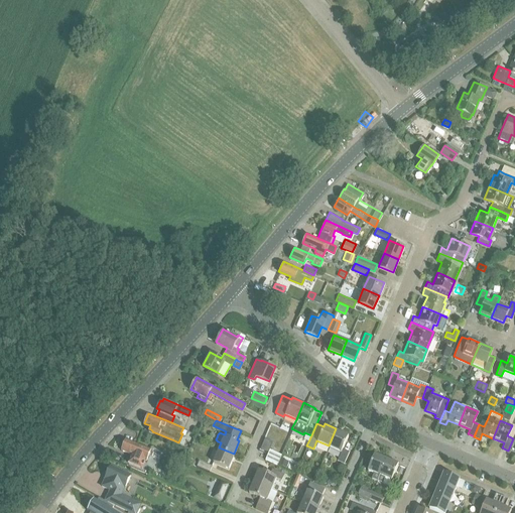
[(348,434),(336,428),(329,445),(341,451),(337,459),(344,462),(349,451),(342,447),(348,434)]
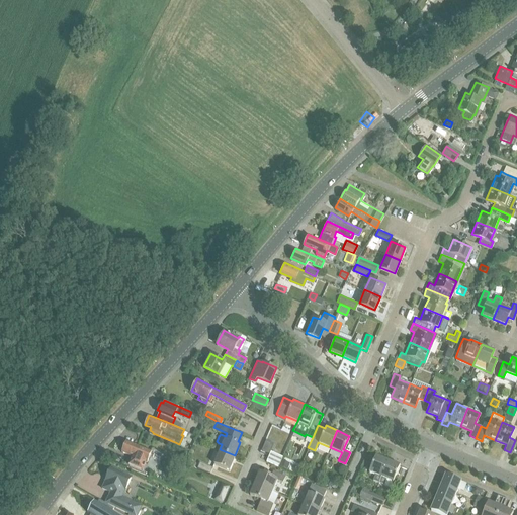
[(126,440),(121,451),(132,455),(128,463),(142,469),(146,460),(147,461),(151,450),(126,440)]
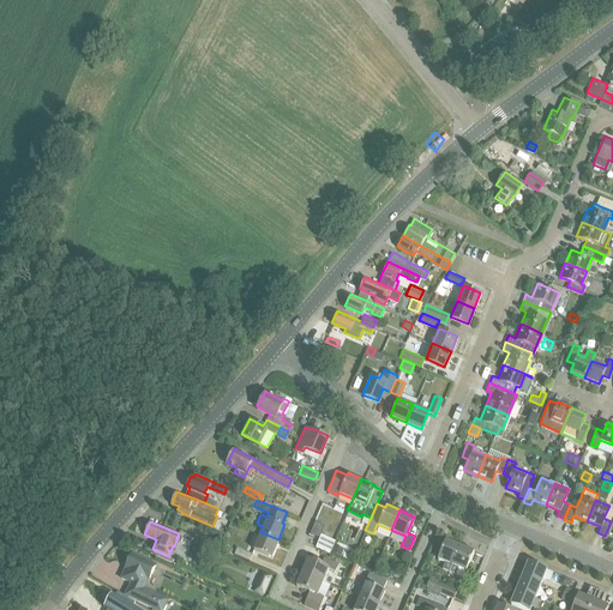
[(278,539),(260,532),(253,548),(271,555),(278,539)]
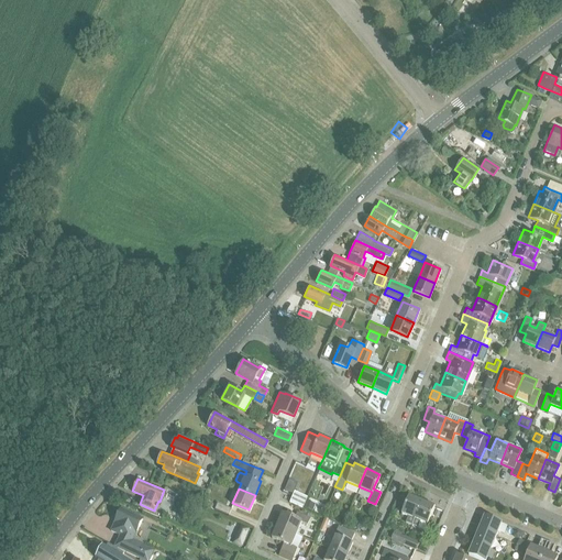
[(294,489),(289,501),(301,506),(307,494),(294,489)]
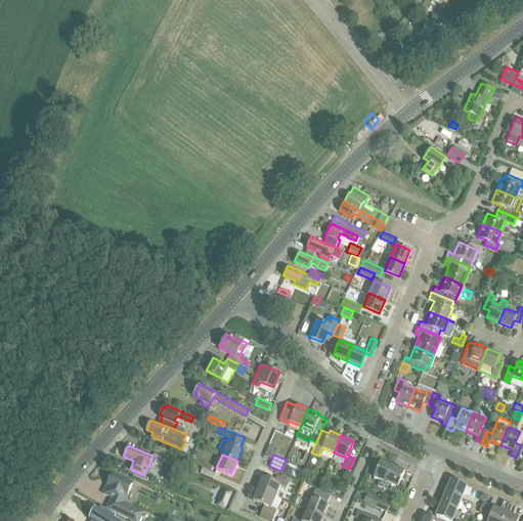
[(383,486),(391,465),(380,460),(373,476),(379,479),(377,483),(383,486)]
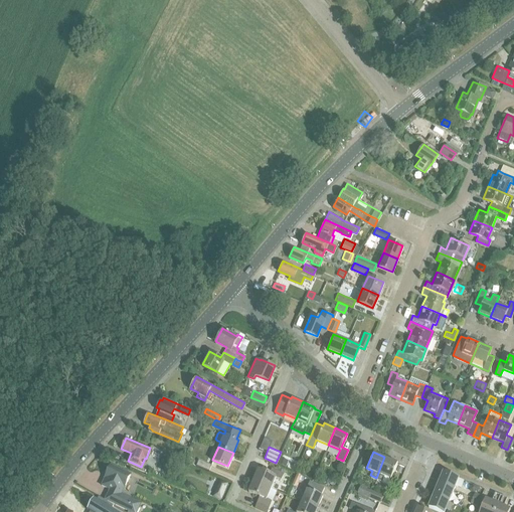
[(278,463),(285,466),(288,460),(281,456),(278,463)]
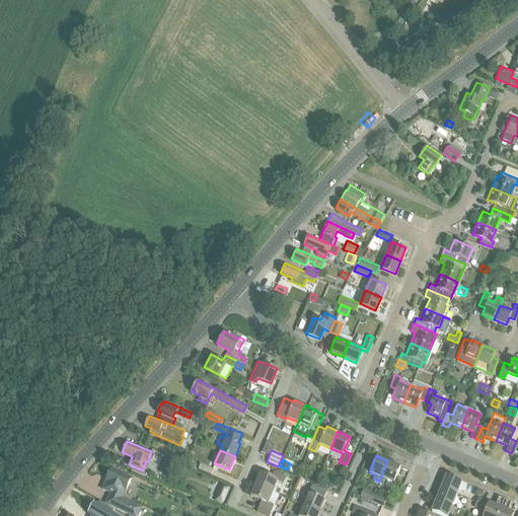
[(399,465),(387,460),(379,482),(390,487),(399,465)]
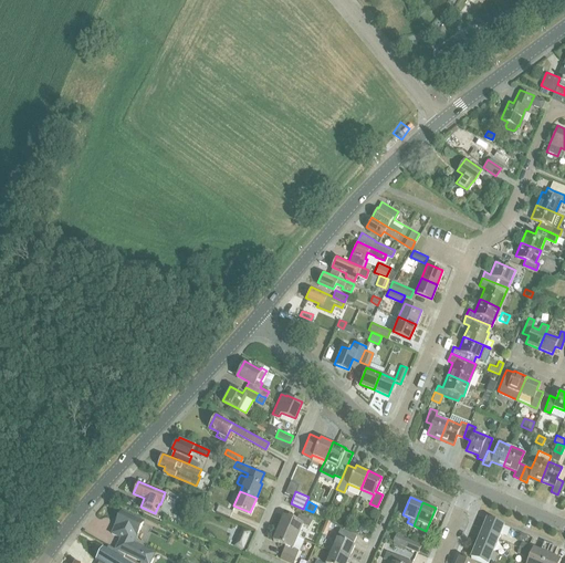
[(230,515),(232,510),(218,503),(216,510),(230,515)]
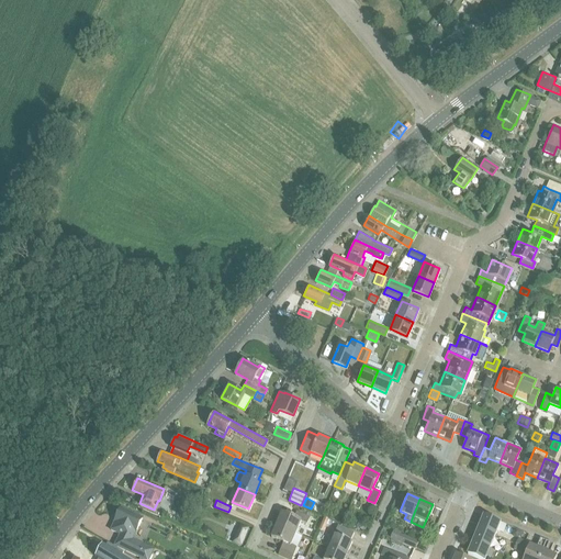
[(144,558),(147,558),(153,548),(132,538),(142,516),(121,505),(120,507),(118,507),(115,513),(116,514),(113,521),(114,521),(110,528),(119,533),(113,544),(144,558)]
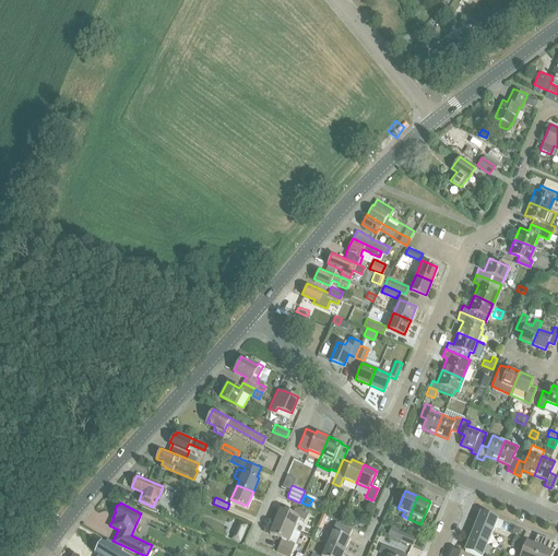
[(280,508),(274,520),(294,529),(299,517),(305,519),(308,512),(294,506),(292,512),(280,508)]
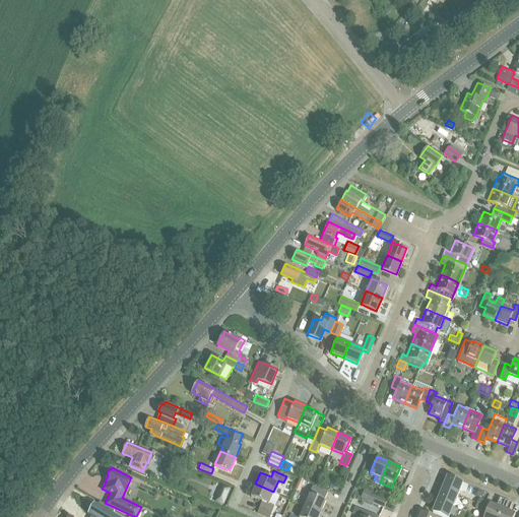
[(447,474),(442,487),(457,493),(462,480),(447,474)]
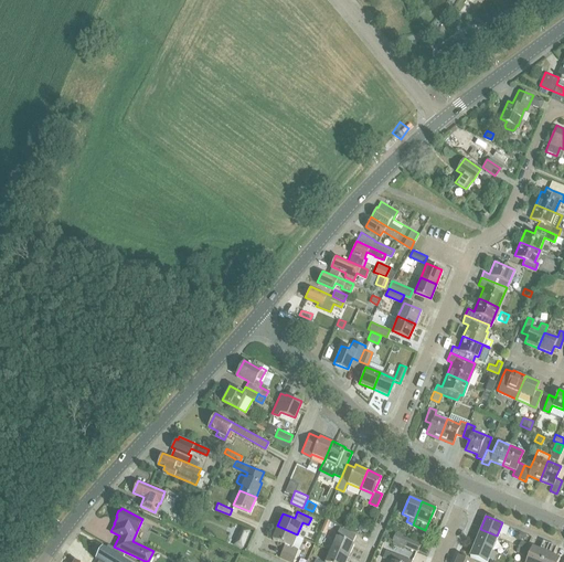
[(325,518),(319,530),(323,532),(329,519),(325,518)]
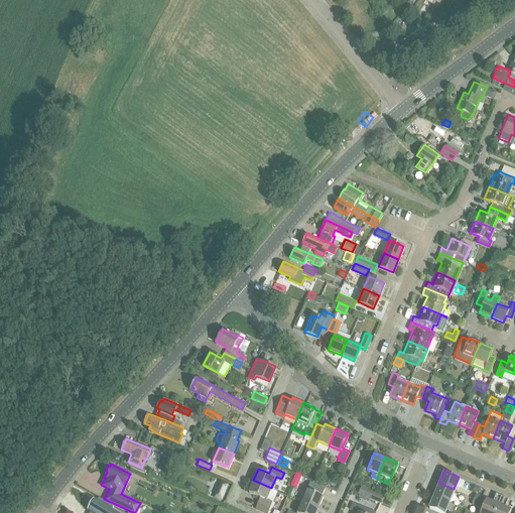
[(329,476),(327,482),(335,485),(337,479),(329,476)]
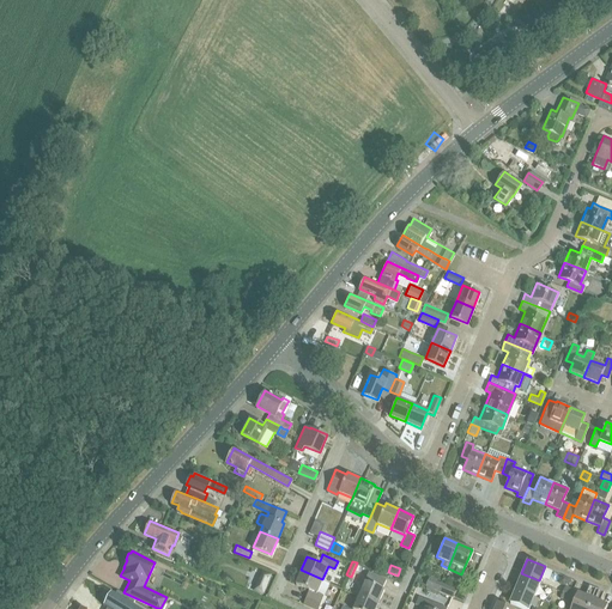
[(256,578),(252,589),(262,594),(266,583),(271,573),(260,570),(256,578)]
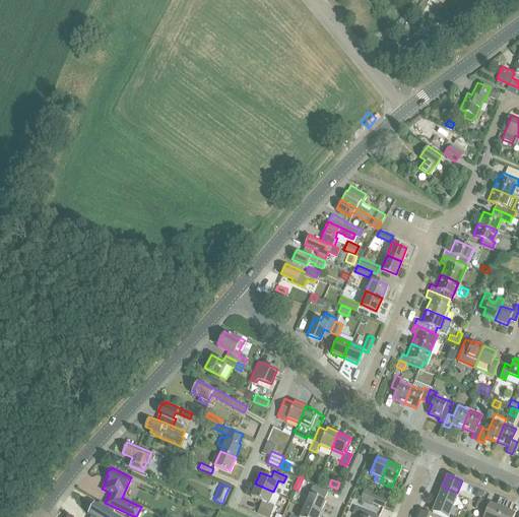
[(255,483),(250,495),(261,500),(256,511),(268,516),(274,505),(278,494),(273,492),(255,483)]
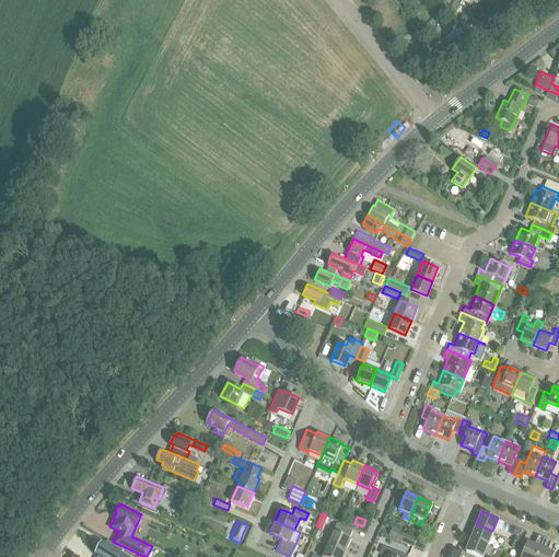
[(333,531),(327,543),(345,550),(350,538),(348,537),(351,529),(336,522),(335,523),(333,531)]
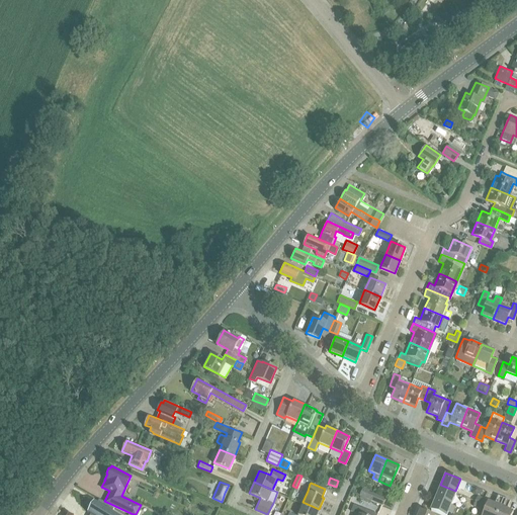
[(440,485),(435,497),(450,503),(455,491),(440,485)]
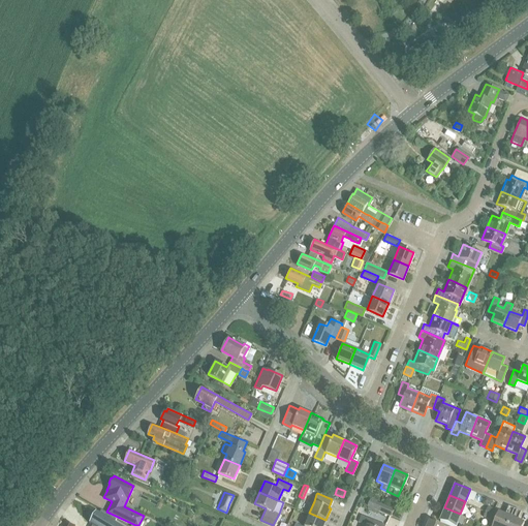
[(378,509),(381,502),(370,498),(367,504),(378,509)]
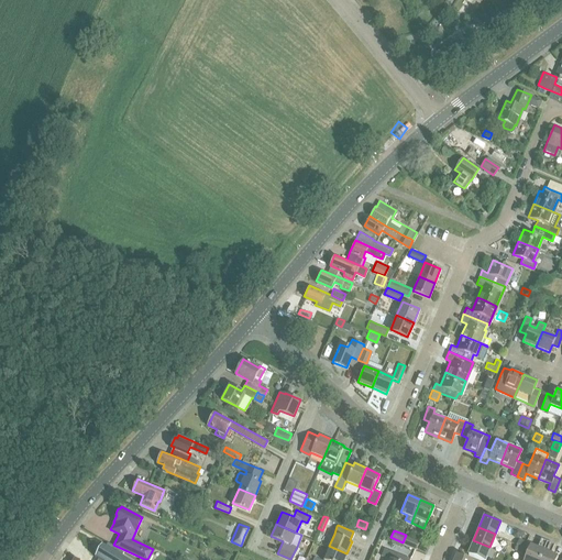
[(418,540),(406,535),(403,542),(416,548),(418,540)]
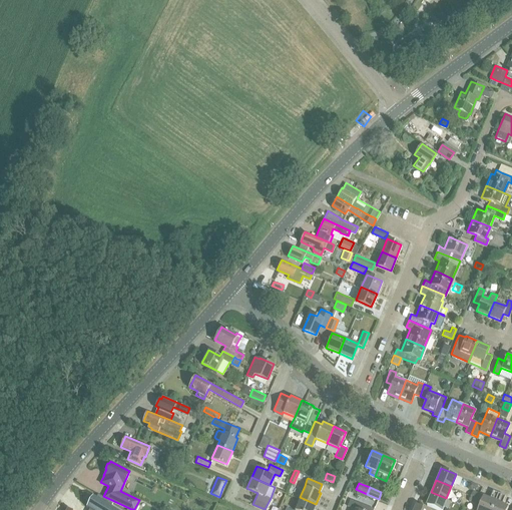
[(490,509),(498,492),(492,490),(489,498),(482,495),(476,509),(490,509)]
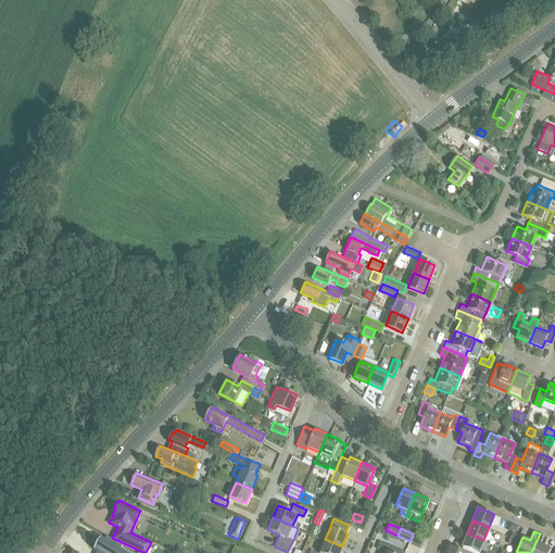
[(478,552),(483,540),(467,533),(462,547),(477,552),(478,552)]
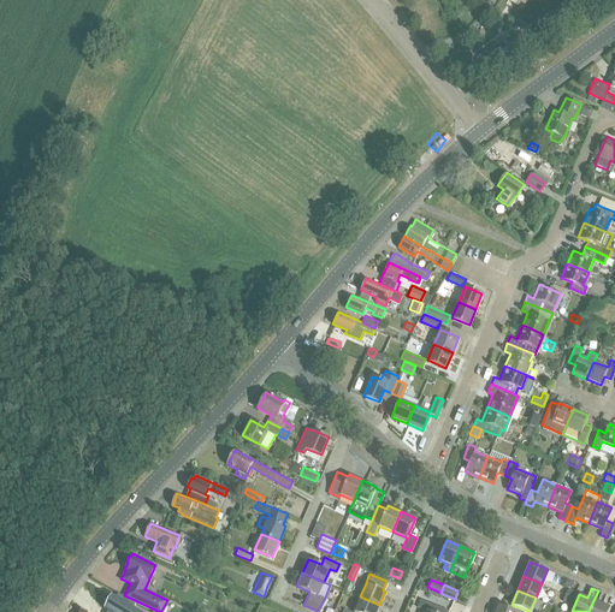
[(598,590),(589,611),(607,611),(609,606),(602,604),(605,594),(598,590)]
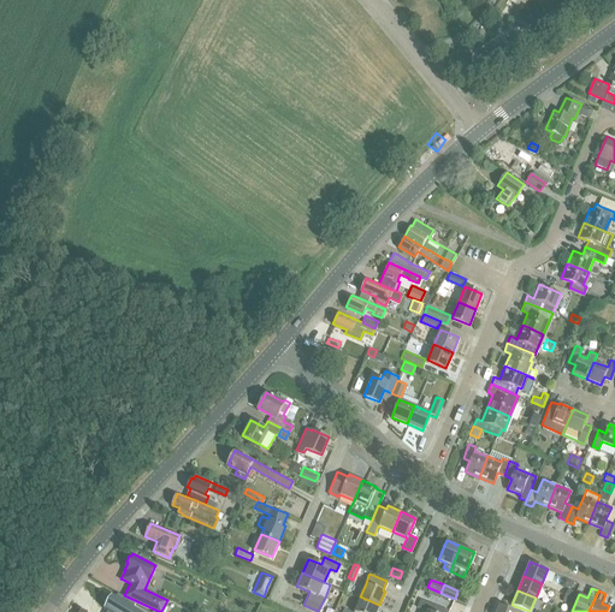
[(107,610),(105,611),(143,611),(132,606),(134,604),(135,602),(120,594),(118,596),(118,598),(114,595),(112,594),(104,607),(107,610)]
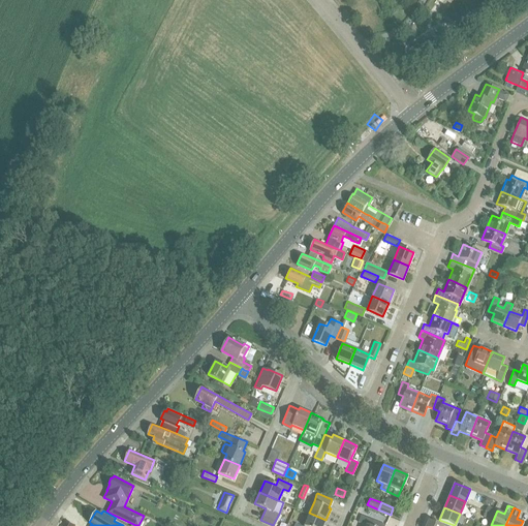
[(322,525),(325,520),(309,513),(304,525),(296,522),(293,525),(322,525)]
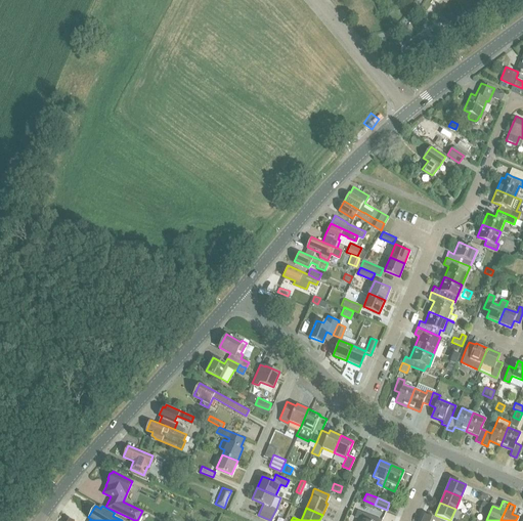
[(361,520),(379,520),(381,518),(357,509),(354,516),(362,519),(361,520)]
